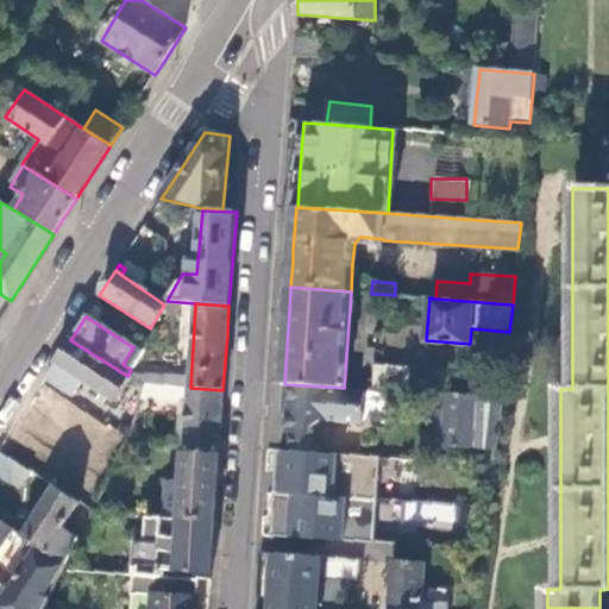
[(113,403),(130,378),(127,376),(70,340),(51,371),(44,382),(70,399),(81,383),(113,403)]
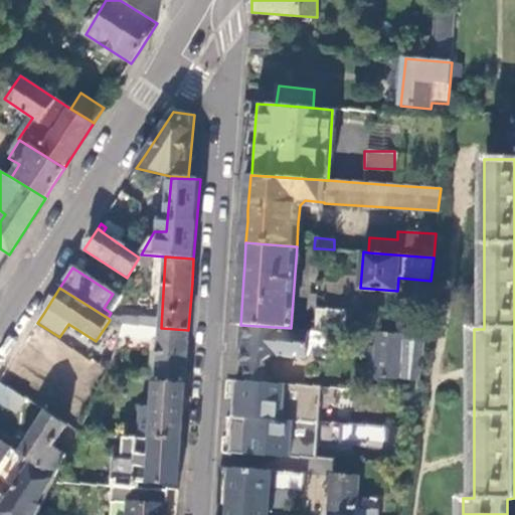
[(308,309),(316,309),(317,294),(310,293),(308,309)]
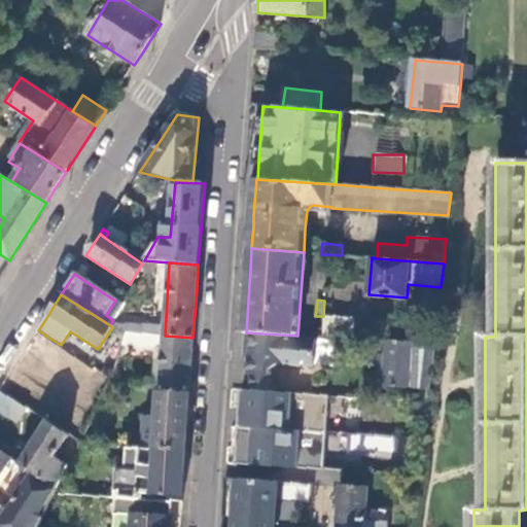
[(353,322),(323,320),(321,337),(352,339),(353,322)]
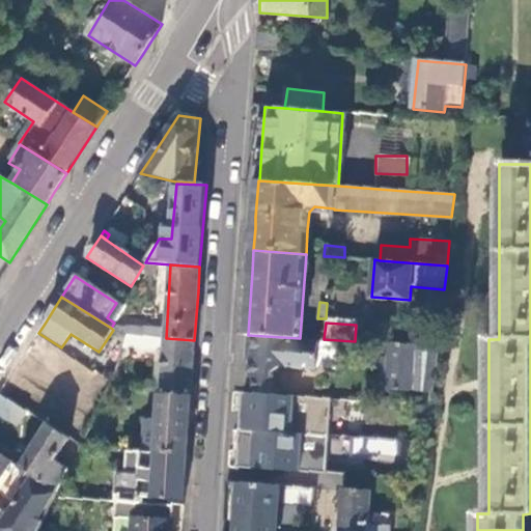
[(274,394),(275,369),(281,369),(317,371),(319,339),(300,338),(248,335),(247,358),(251,358),(250,376),(255,376),(254,393),(274,394)]
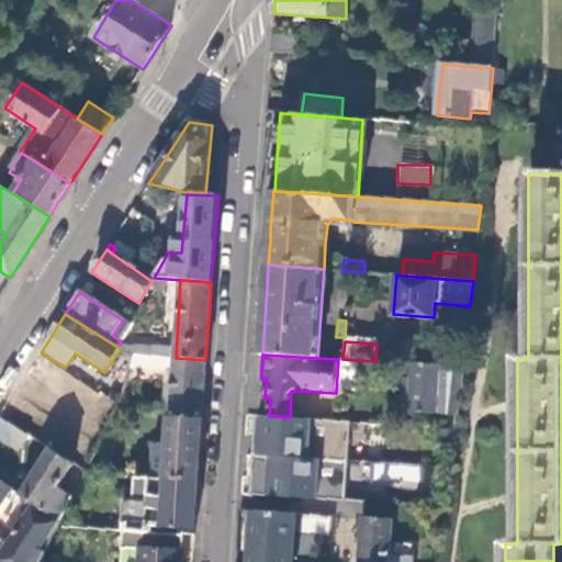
[(0,420),(22,435),(26,437),(35,442),(76,380),(38,356),(0,415),(0,420)]
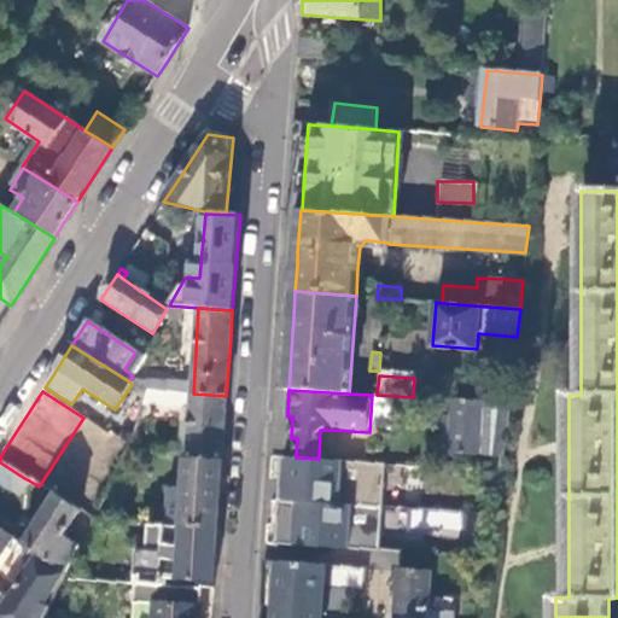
[(187,448),(223,450),(225,426),(226,396),(193,394),(165,392),(164,404),(190,408),(187,448)]
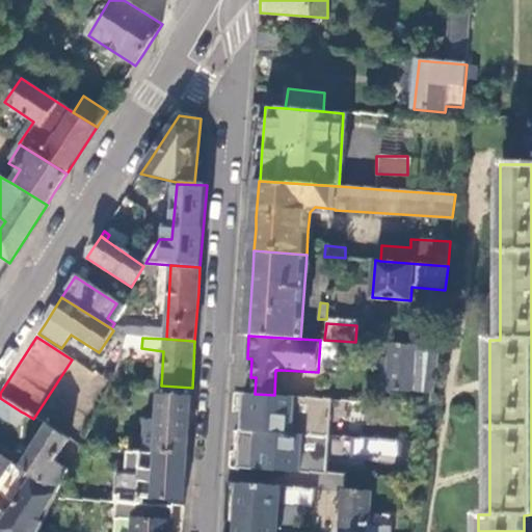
[(417,405),(432,406),(439,347),(390,344),(388,390),(420,392),(420,399),(417,399),(417,405)]
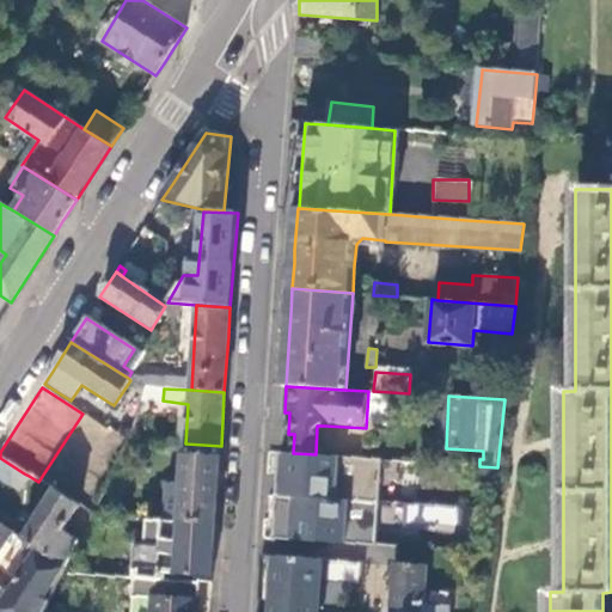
[(127,441),(135,442),(136,435),(130,433),(127,441)]
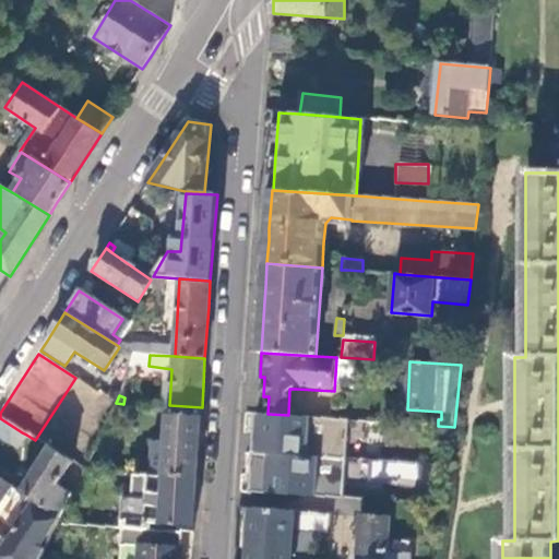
[(251,491),(343,497),(348,419),(288,415),(268,414),(257,413),(254,438),(252,476),(251,491)]
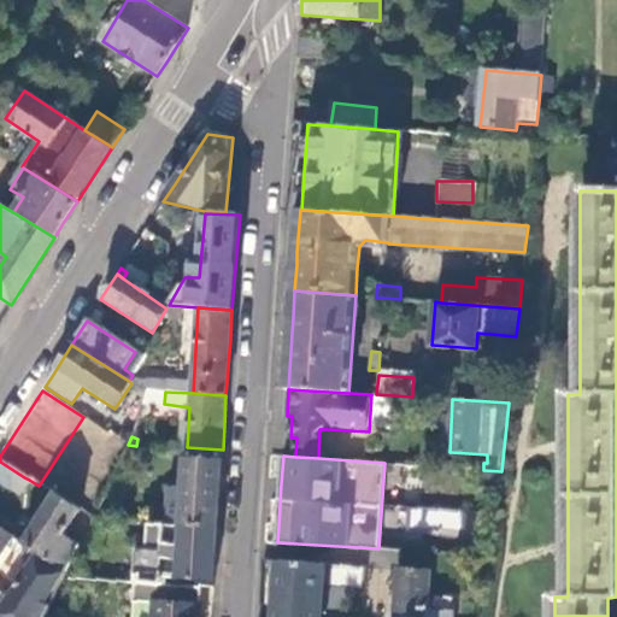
[(181,526),(217,528),(218,516),(222,460),(186,458),(183,497),(178,495),(177,503),(182,503),(181,526)]
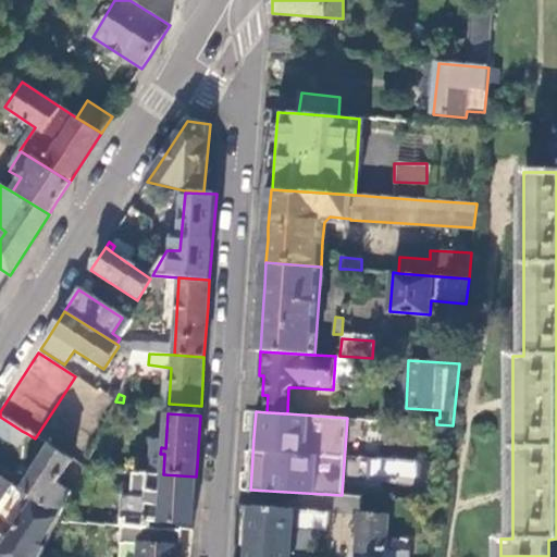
[(22,431),(0,417),(0,438),(16,449),(26,433),(22,431)]
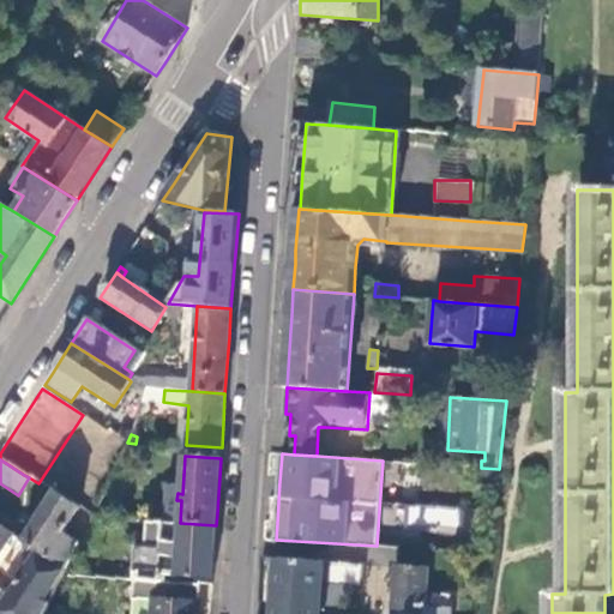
[(127,476),(114,470),(107,488),(119,494),(127,476)]
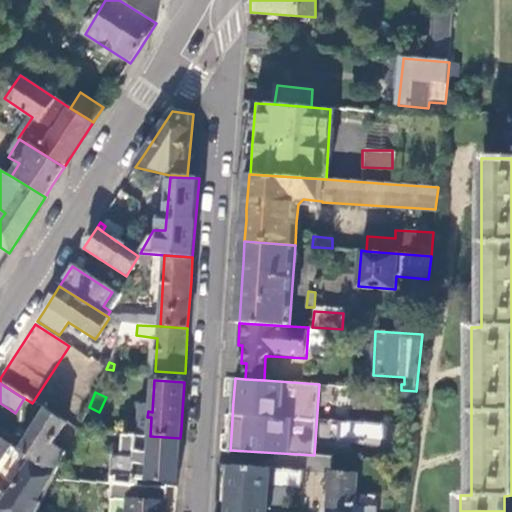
[(56,474),(66,452),(52,445),(65,423),(43,410),(18,451),(56,474)]
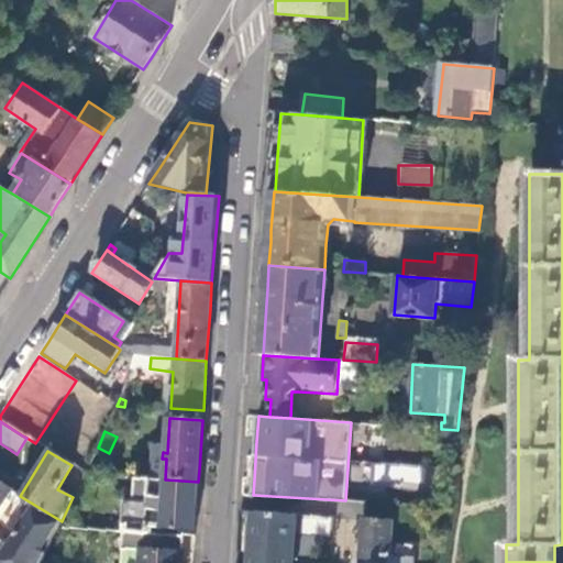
[(419,486),(421,465),(351,459),(349,481),(419,486)]
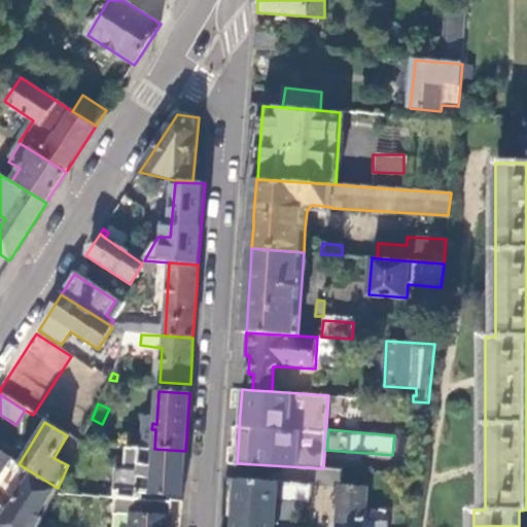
[(125,467),(115,466),(113,495),(151,498),(151,493),(178,495),(182,496),(182,491),(185,451),(154,449),(127,446),(125,467)]
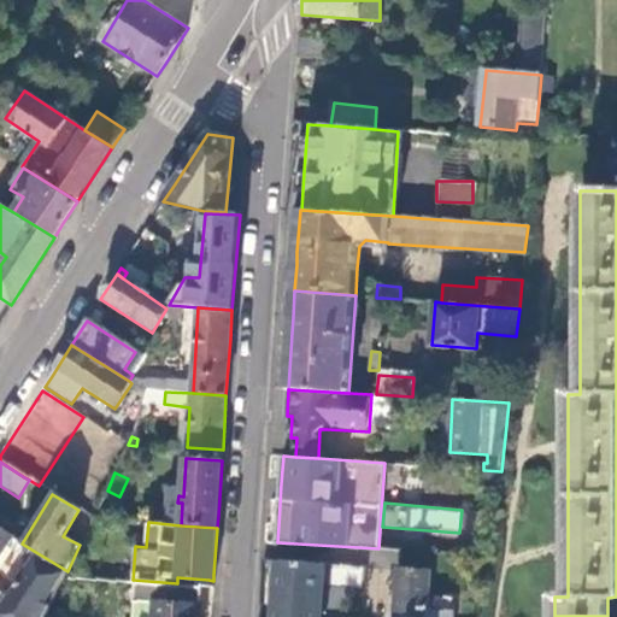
[(0,557),(12,539),(0,530),(0,557)]
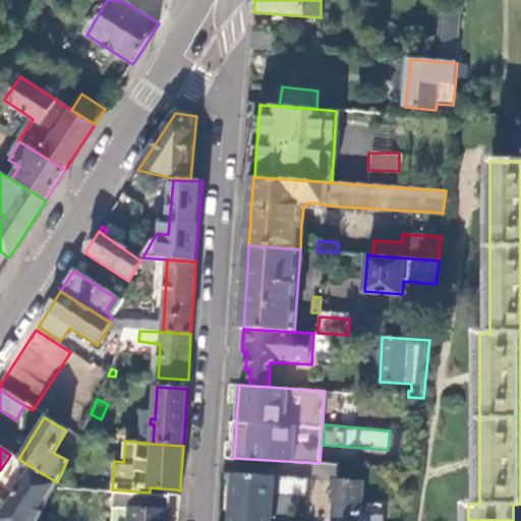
[(20,462),(10,455),(0,470),(0,515),(26,474),(17,467),(20,462)]
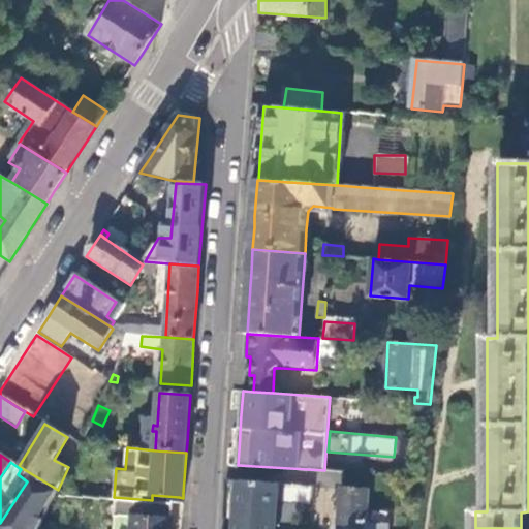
[(0,528),(37,528),(55,490),(21,469),(18,474),(27,481),(0,523),(0,528)]
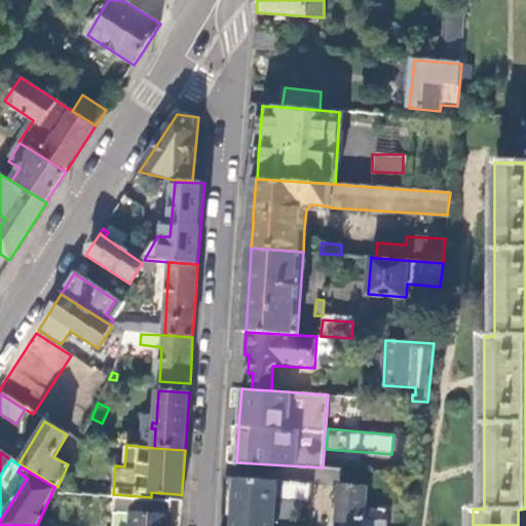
[(275,525),(278,482),(235,479),(234,490),(232,525),(275,525)]
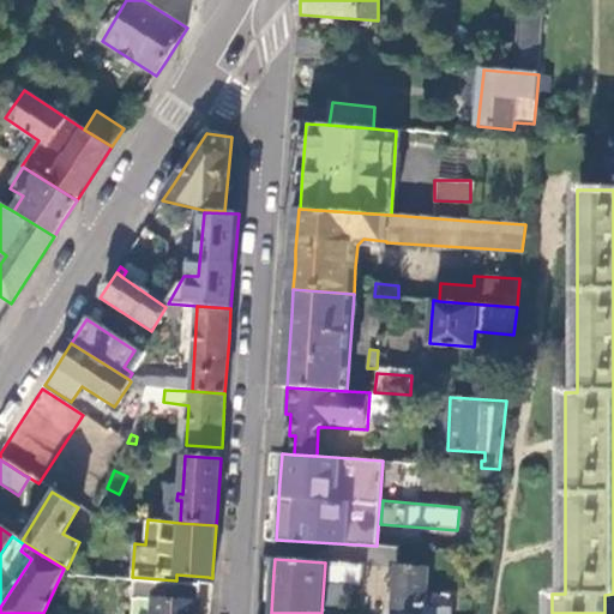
[(360,583),(362,561),(329,559),(327,579),(360,583)]
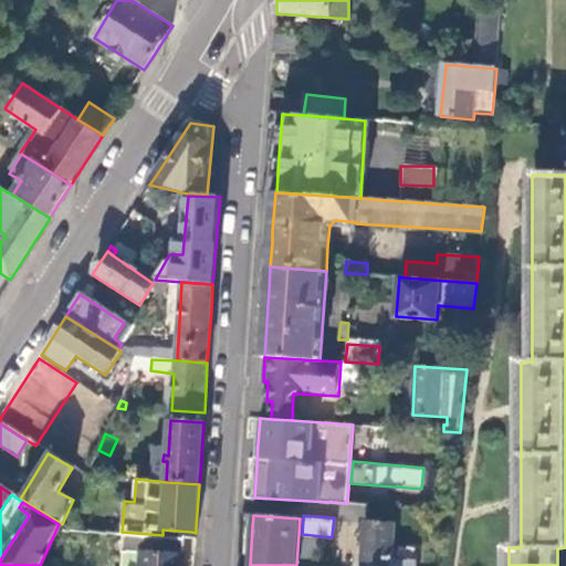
[(416,565),(416,562),(394,559),(396,523),(365,521),(362,565),(416,565)]
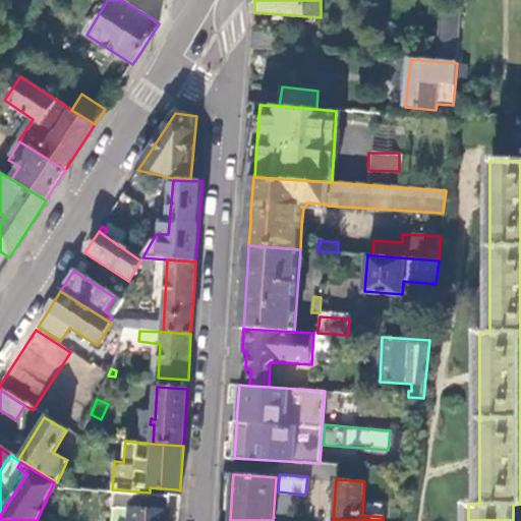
[(167,520),(169,495),(150,493),(112,489),(111,506),(113,506),(111,520),(167,520)]
